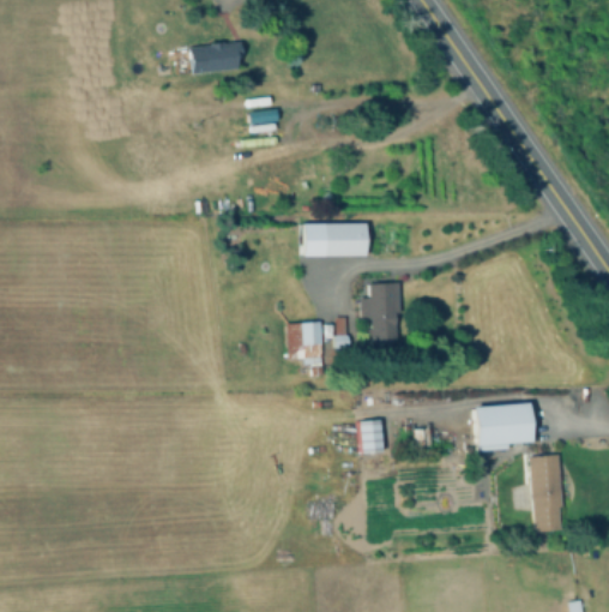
[(225,43),(225,45),(242,43),(245,59),(239,59),(240,70),(207,73),(206,66),(196,67),(194,52),(205,49),(204,47),(212,46),(212,45),(225,43)]
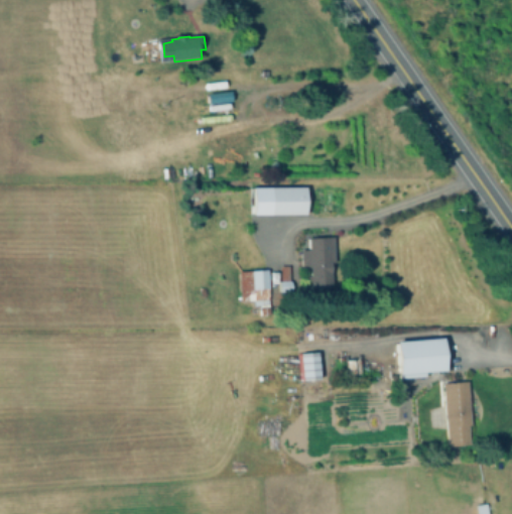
[(236,102),(213,106),(211,96),(234,92),(236,102)]
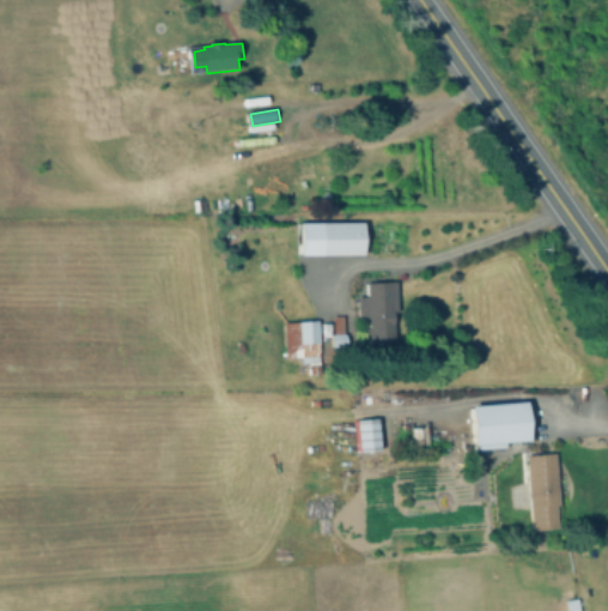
[(368,224),(368,256),(302,255),(302,223),(368,224)]
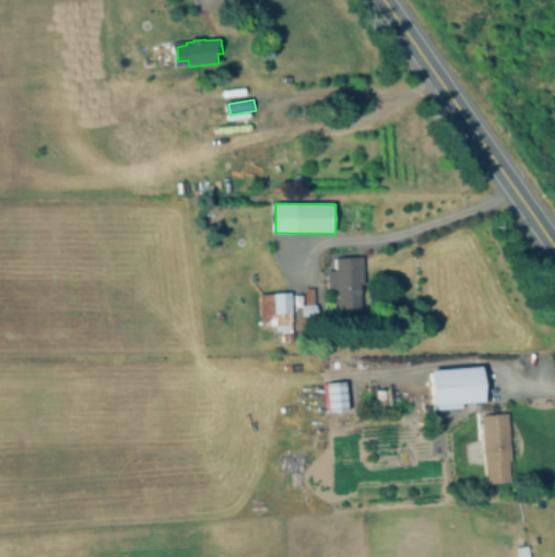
[(273,267),(261,268),(259,259),(272,257),(273,267)]
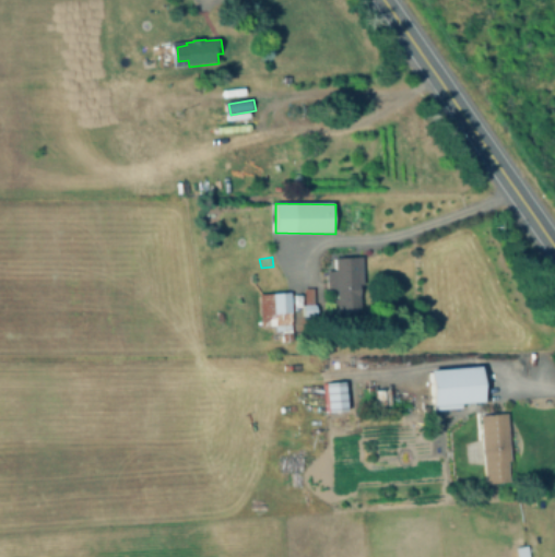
[(363,286),(364,312),(338,313),(337,300),(341,300),(341,288),(332,288),(332,272),(340,272),(339,259),(366,258),(367,286),(363,286)]
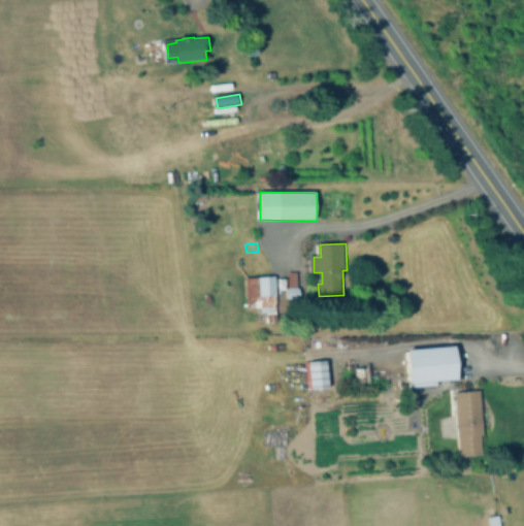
[(302,289),(303,299),(291,299),(291,289),(292,289),(291,273),(300,273),(301,289),(302,289)]
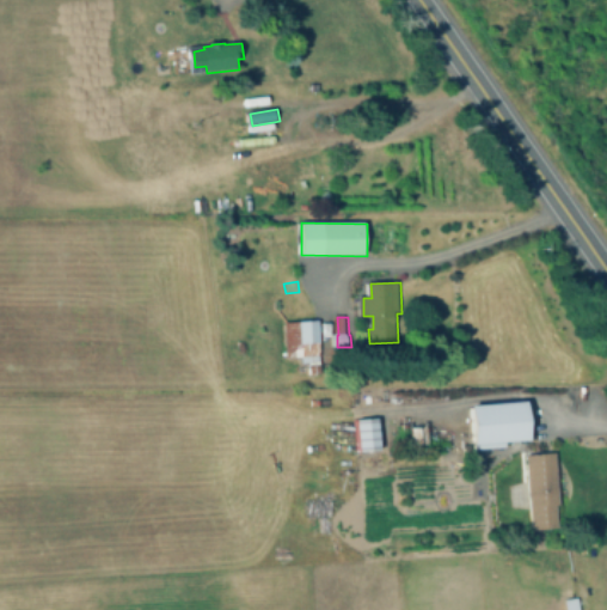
[(323,322),(325,364),(306,365),(306,358),(290,359),(288,323),(323,322)]
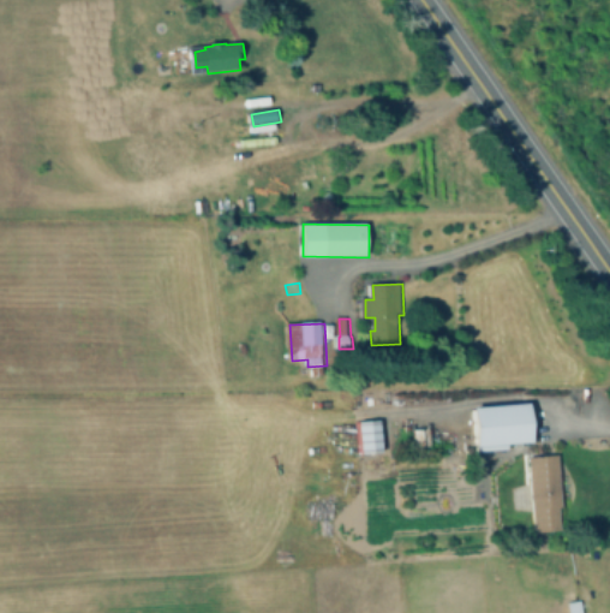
[(512,445),(513,451),(482,453),(482,447),(479,447),(476,409),(532,404),(534,442),(512,445)]
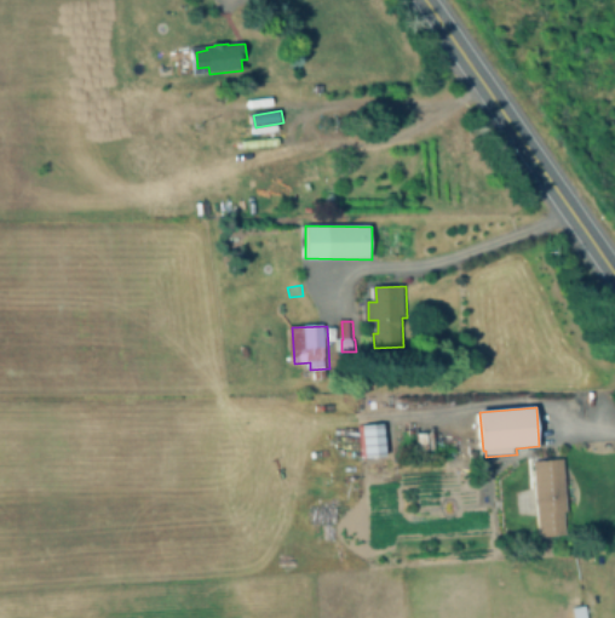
[(369,458),(367,458),(365,427),(386,424),(389,457),(369,458)]
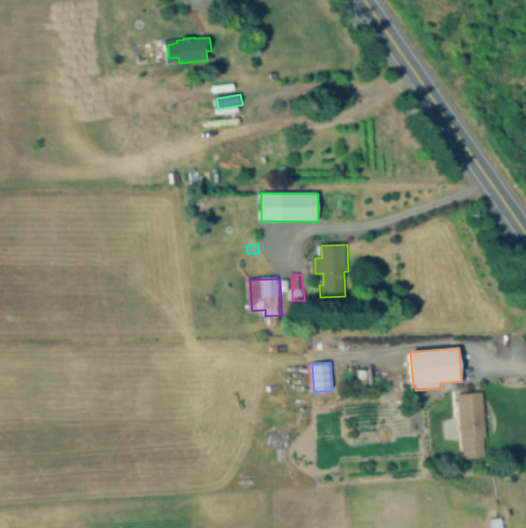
[(488,458),(464,460),(459,394),(486,392),(489,438),(487,438),(488,458)]
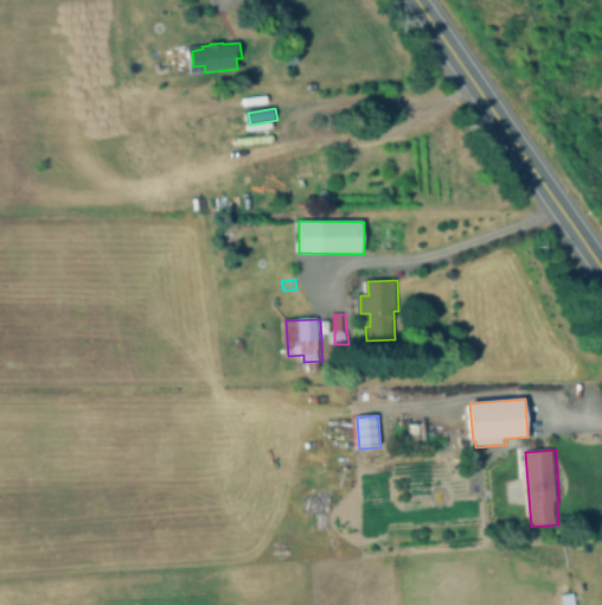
[(575,604),(574,593),(562,594),(563,604),(575,604)]
